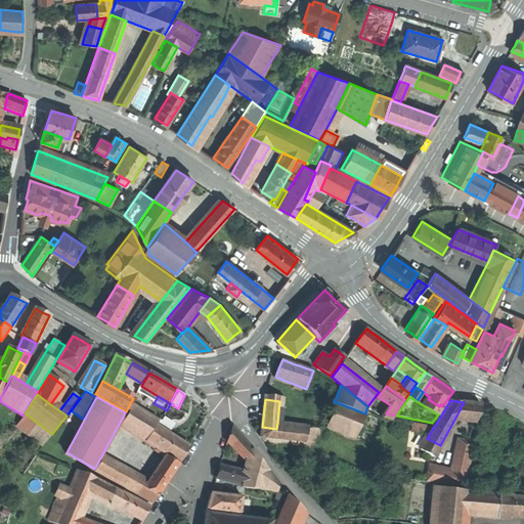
[(356,438),(365,413),(336,402),(326,426),(356,438)]
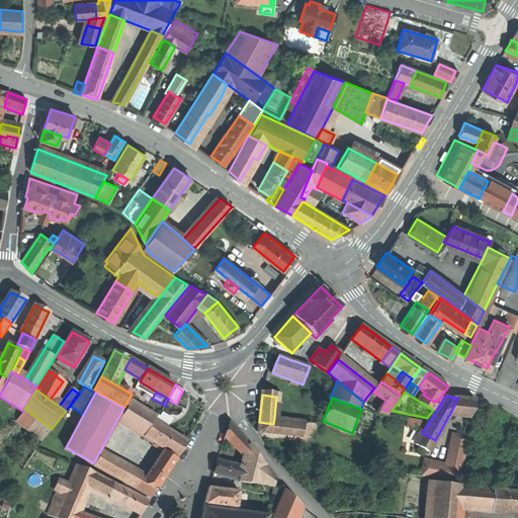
[(465,399),(458,398),(449,415),(468,418),(475,400),(465,399)]
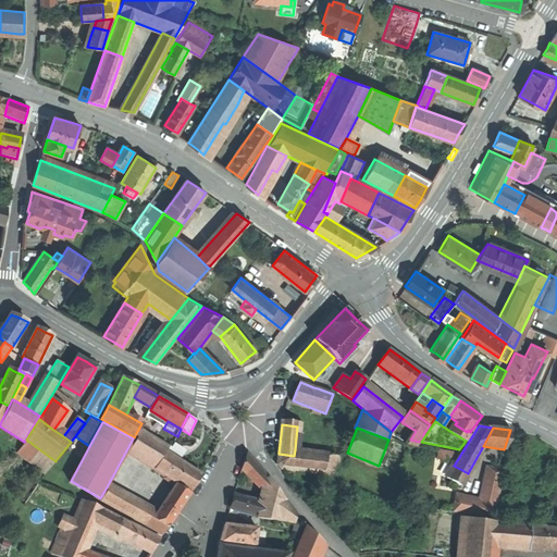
[(127,452),(155,469),(165,452),(168,447),(140,431),(127,452)]
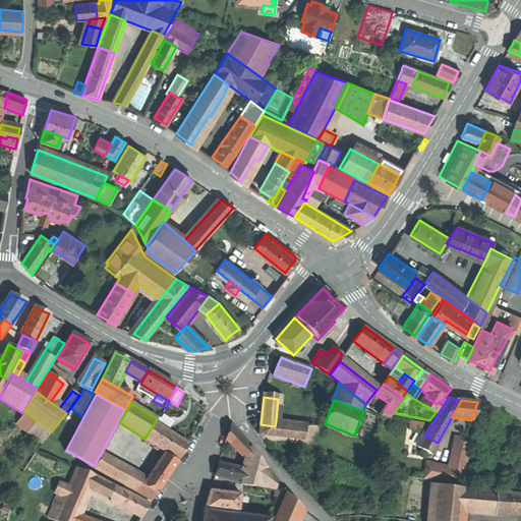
[(43,443),(52,431),(24,411),(16,423),(43,443)]
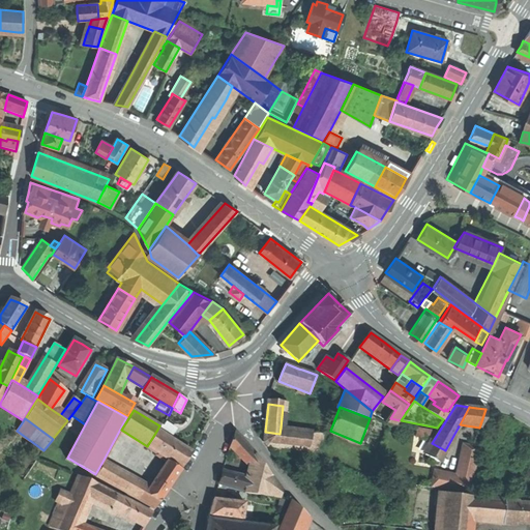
[(164,422),(159,431),(168,436),(173,428),(164,422)]
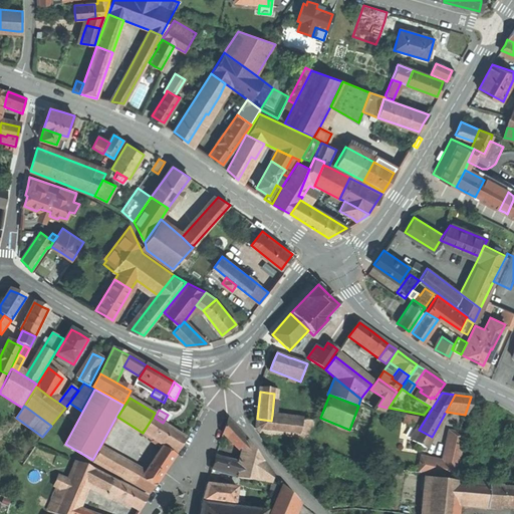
[(66,417),(61,413),(52,424),(57,429),(66,417)]
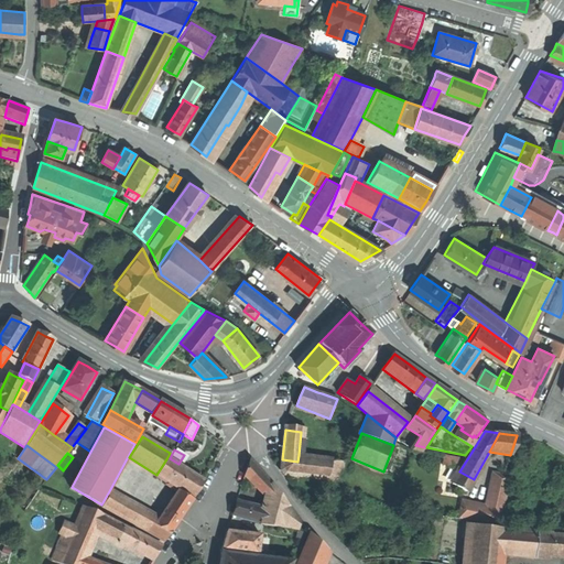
[(456,465),(456,455),(445,454),(444,464),(456,465)]
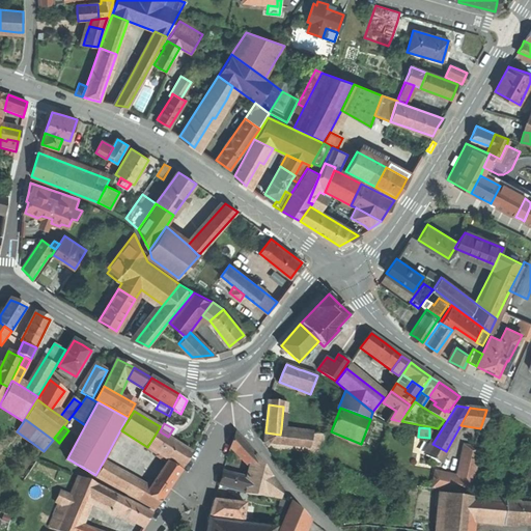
[(313,432),(281,428),(280,435),(266,432),(264,442),(268,446),(275,447),(285,448),(308,451),(313,432)]
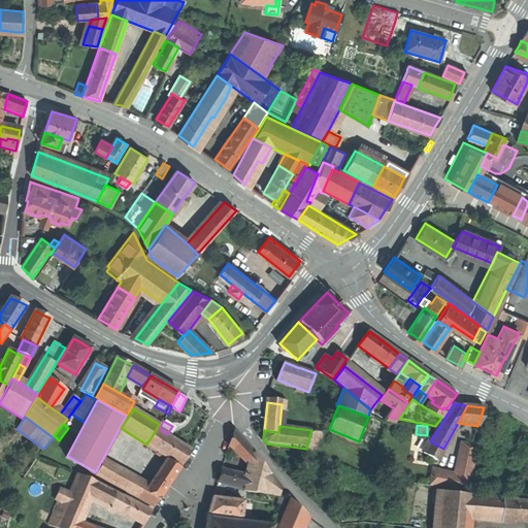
[(146,444),(180,466),(185,458),(191,449),(167,434),(159,429),(157,428),(146,444)]
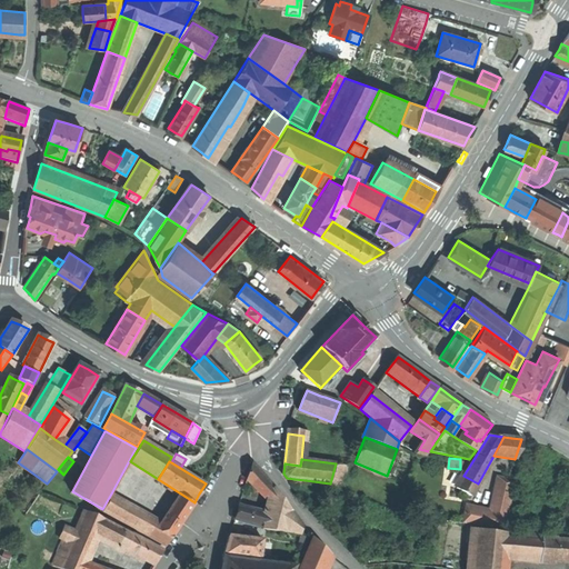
[(347,465),(336,463),(330,483),(340,489),(347,465)]
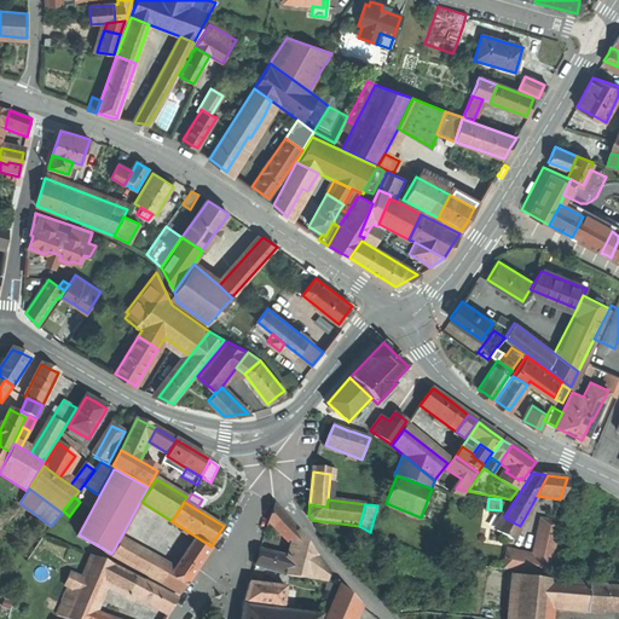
[(268,522),(294,545),(298,530),(275,505),(268,522)]
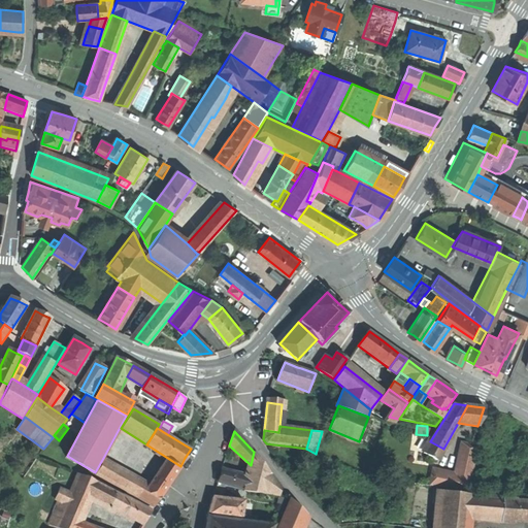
[(423,455),(436,462),(443,449),(430,441),(423,455)]
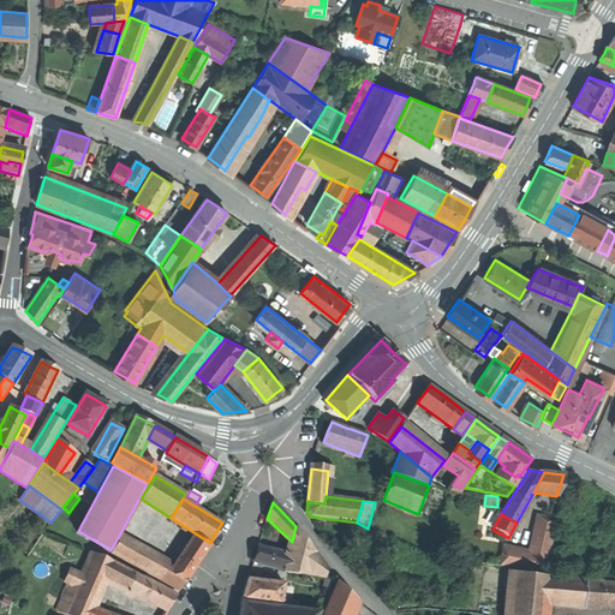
[(556,518),(545,515),(543,525),(533,524),(529,548),(506,544),(505,554),(502,554),(500,565),(545,572),(556,518)]
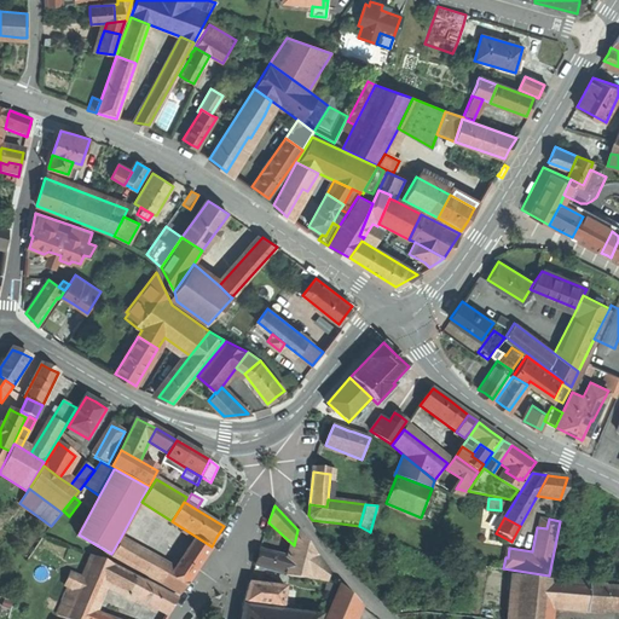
[(331,532),(333,522),(320,521),(319,531),(331,532)]
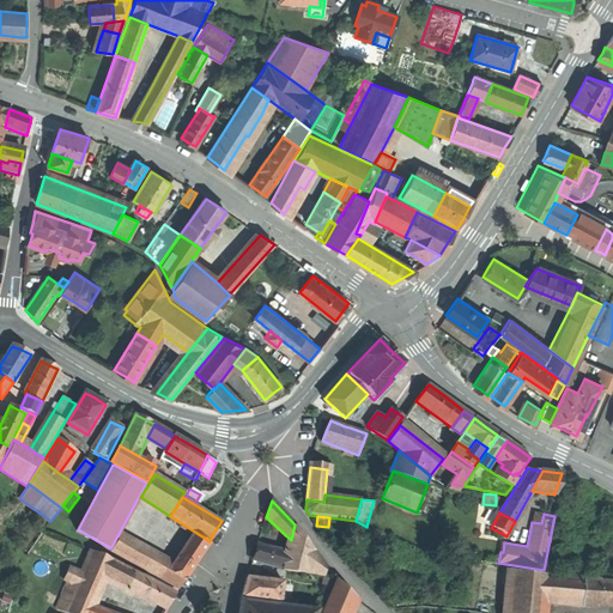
[(327,568),(295,525),(291,540),(287,552),(283,569),(325,576),(327,568)]
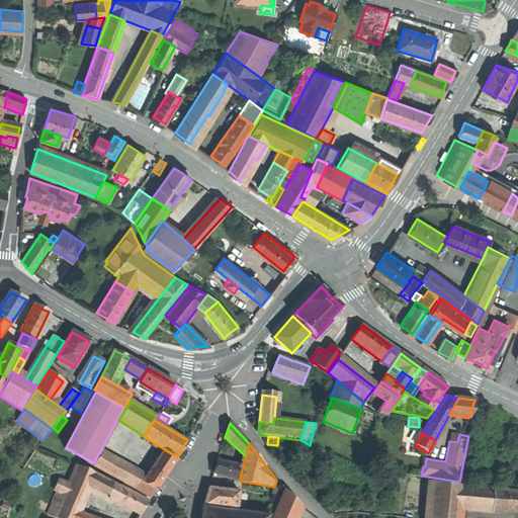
[(93,464),(113,476),(121,461),(101,449),(93,463),(93,464)]
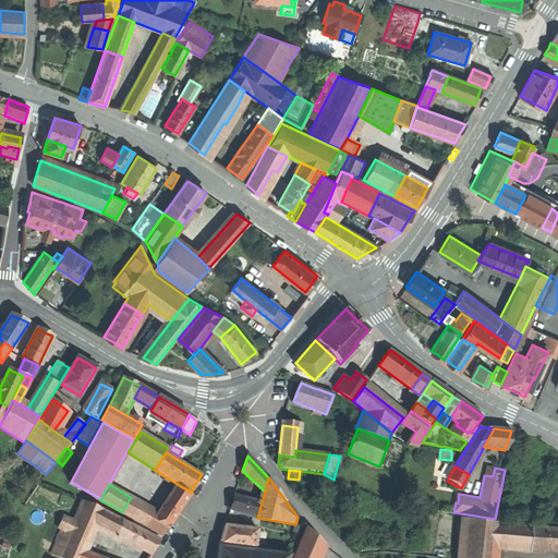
[(179,487),(169,501),(180,508),(190,495),(179,487)]
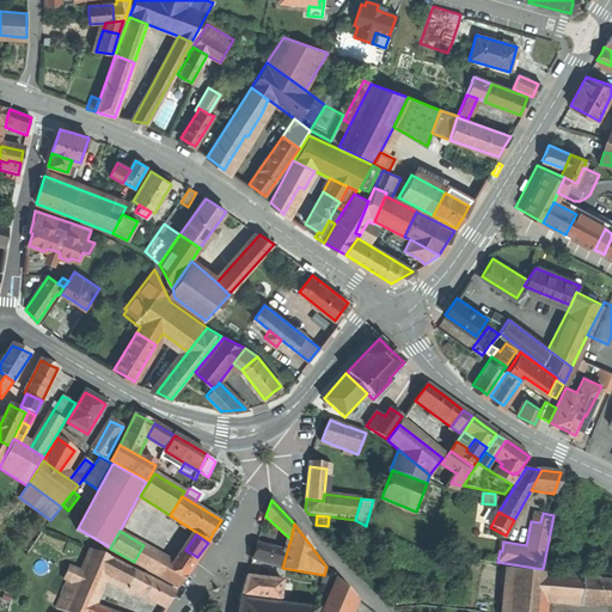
[(276,567),(282,568),(287,551),(259,544),(257,551),(255,560),(277,565),(276,567)]
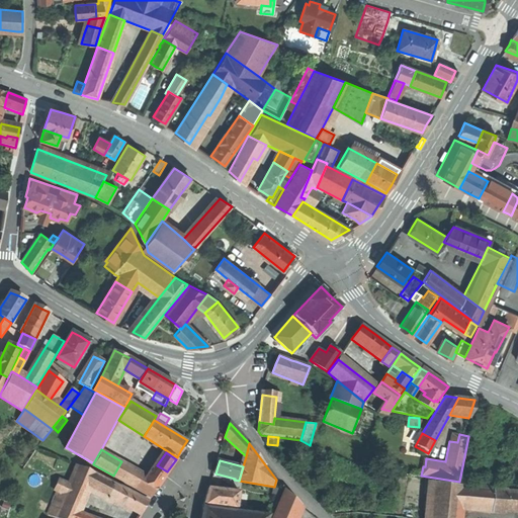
[(149,477),(121,461),(113,476),(151,497),(158,486),(148,479),(149,477)]
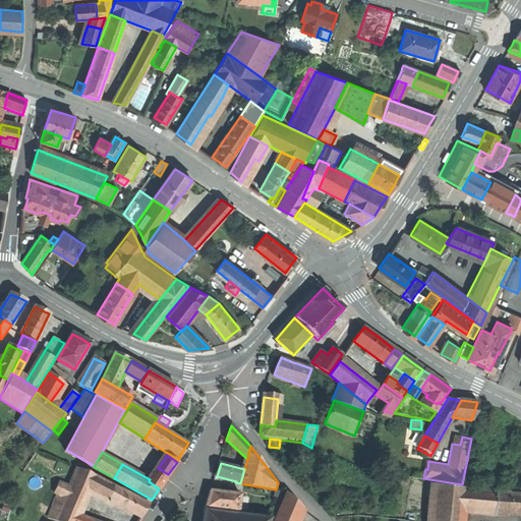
[(55,520),(56,520),(77,520),(80,516),(91,490),(97,476),(77,468),(69,486),(55,520)]
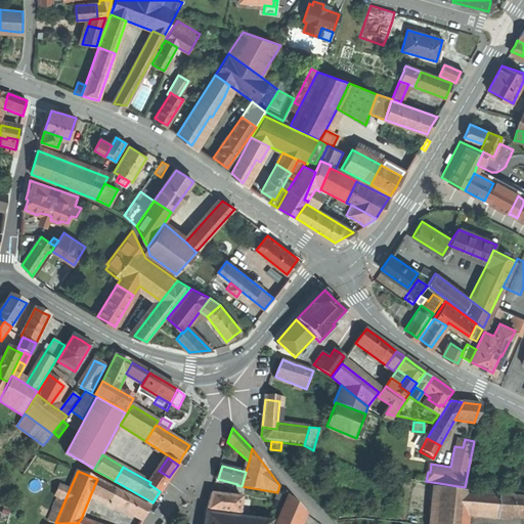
[(159,471),(150,482),(149,484),(160,491),(169,477),(159,471)]
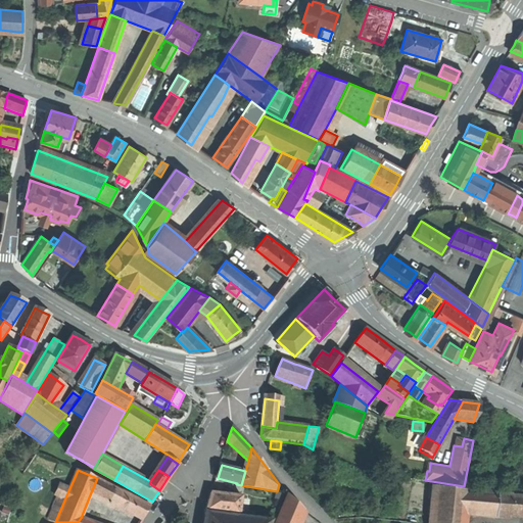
[(115,488),(97,478),(91,492),(108,502),(115,488)]
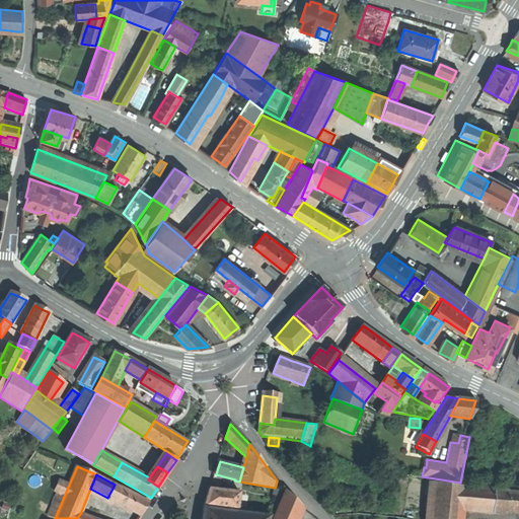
[(48,516),(55,518),(69,485),(58,480),(54,491),(58,493),(48,516)]
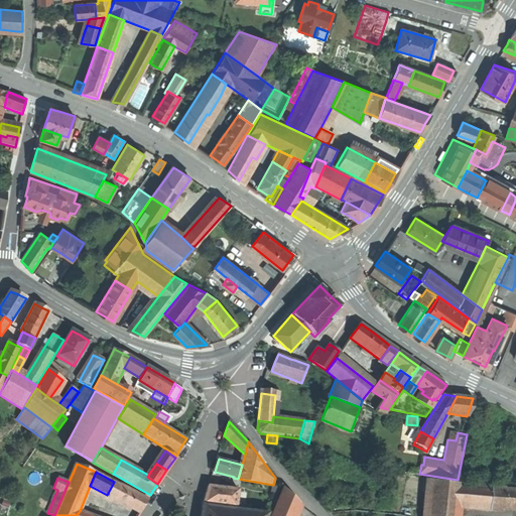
[(455,515),(456,505),(458,483),(426,479),(422,515),(455,515)]
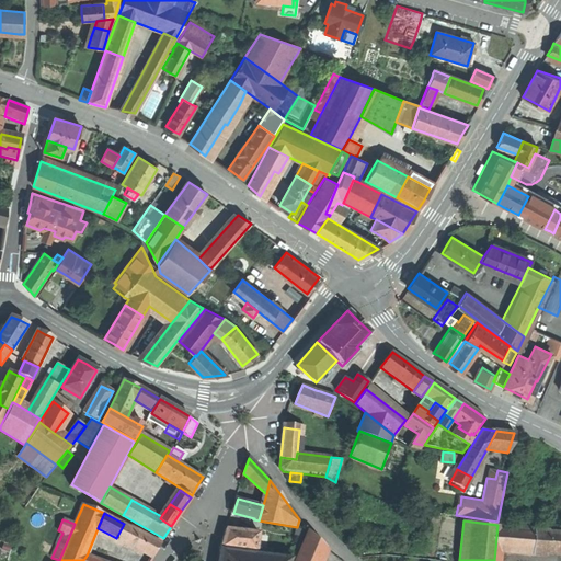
[(160,544),(124,524),(116,538),(151,558),(156,550),(160,544)]
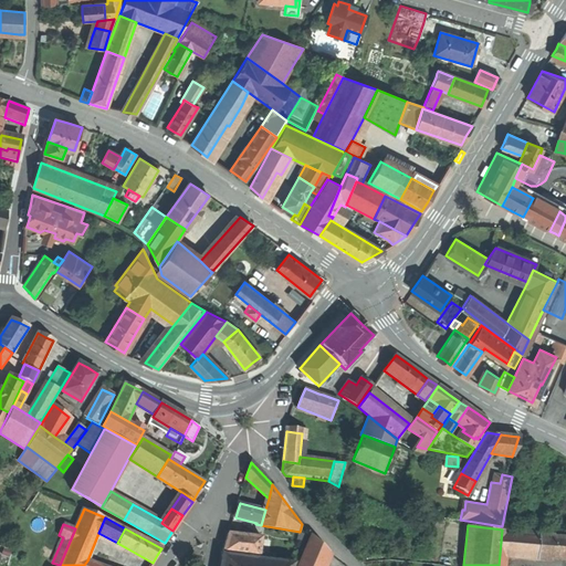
[(500,554),(536,556),(538,533),(502,530),(500,554)]
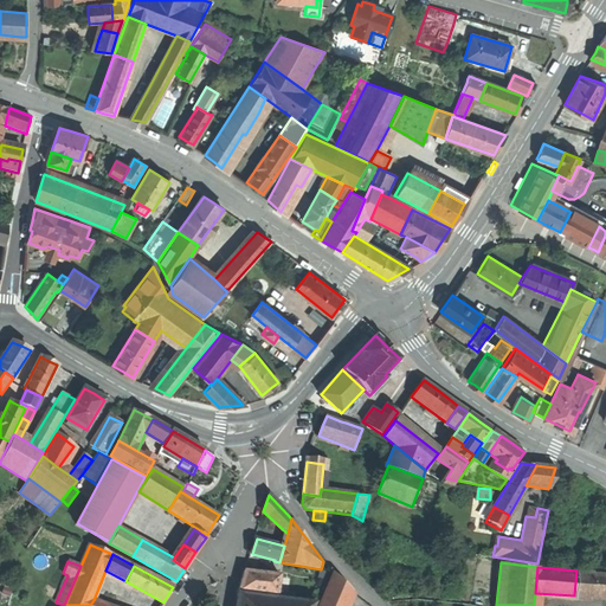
[(281,574),(245,569),(242,579),(238,590),(277,595),(281,574)]
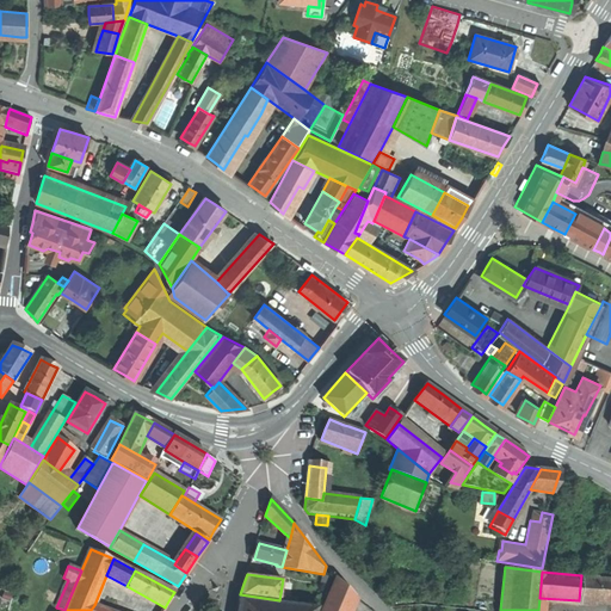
[(579,600),(596,602),(597,579),(597,578),(581,575),(579,600)]
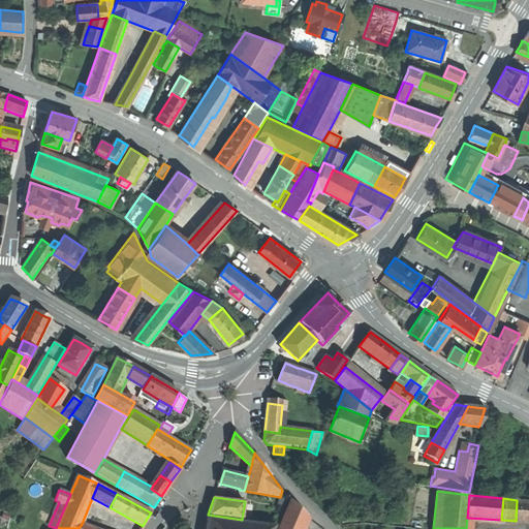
[(290,500),(286,509),(299,516),(297,522),(306,525),(309,518),(290,500)]
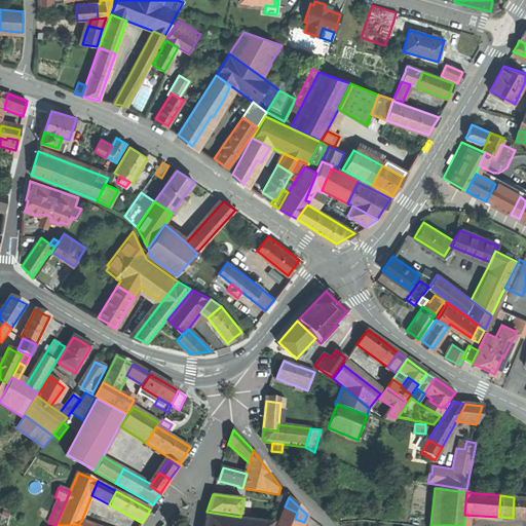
[(525,498),(514,498),(513,518),(525,518),(525,498)]
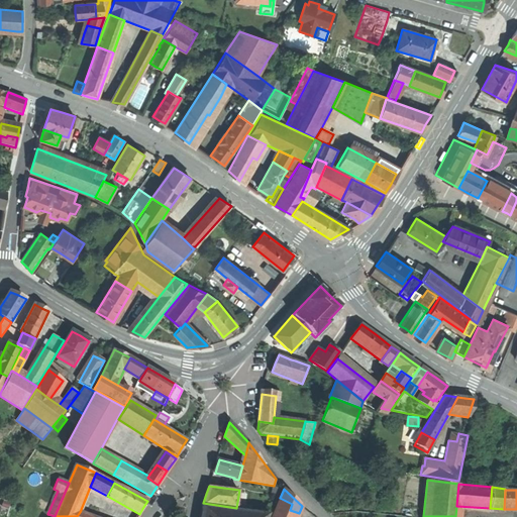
[(280,498),(276,508),(288,513),(290,510),(292,504),(280,498)]
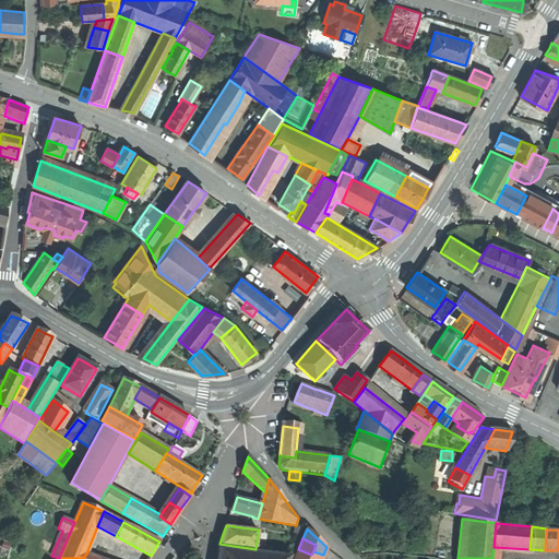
[(216,558),(247,558),(249,550),(219,546),(216,558)]
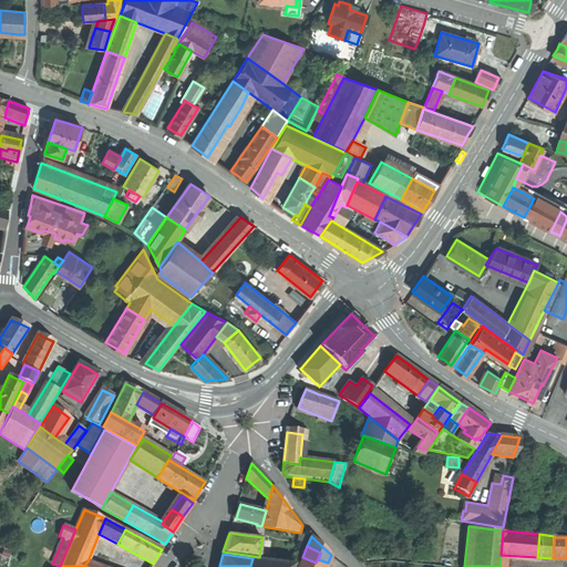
[(302,557),(297,566),(313,566),(316,563),(302,557)]
